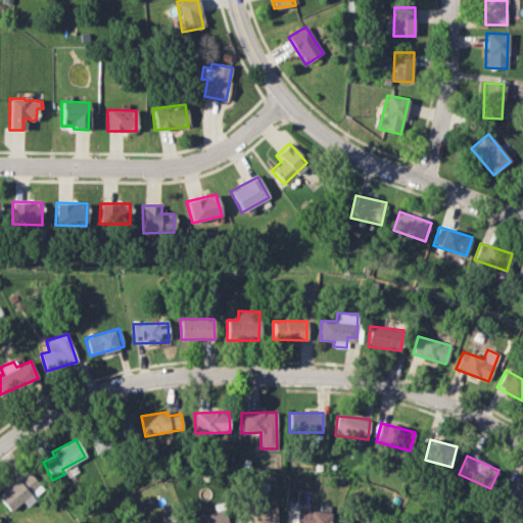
[(43,491),(29,472),(0,491),(0,500),(9,512),(22,502),(25,505),(43,491)]
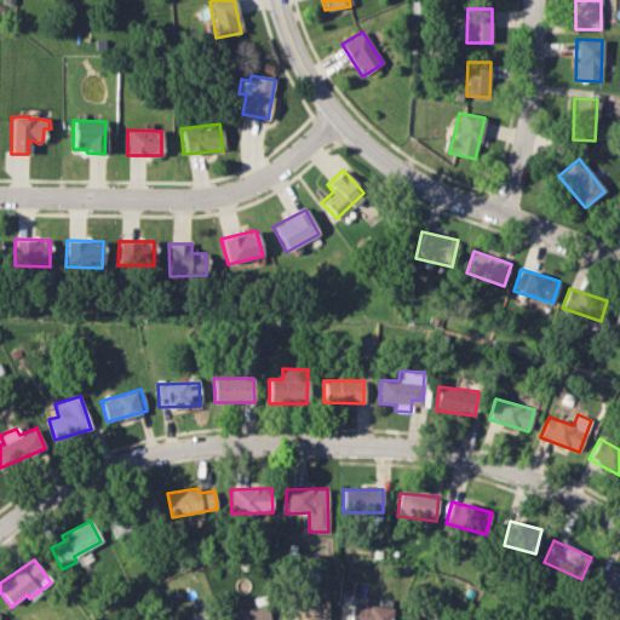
[(619,575),(600,567),(590,589),(619,601),(619,575)]
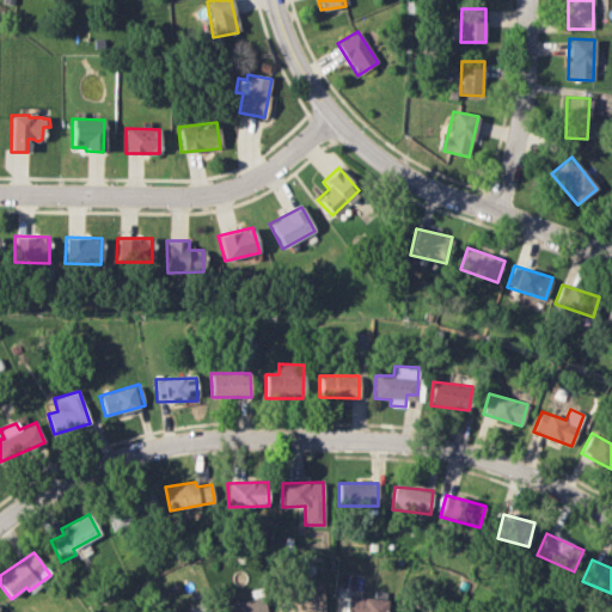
[(283,593),(282,611),(322,611),(323,586),(312,586),(312,593),(283,593)]
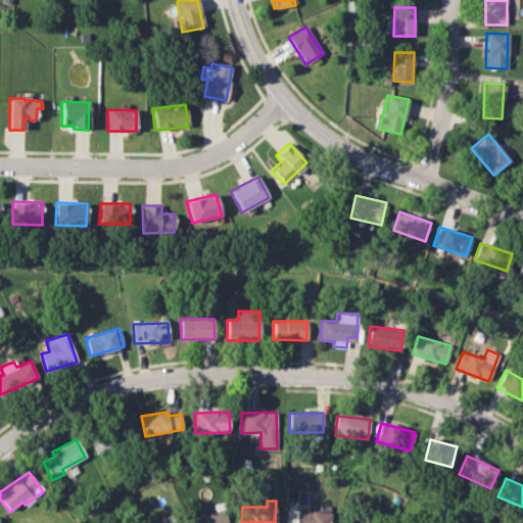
[(329,522),(330,512),(295,510),(294,522),(329,522)]
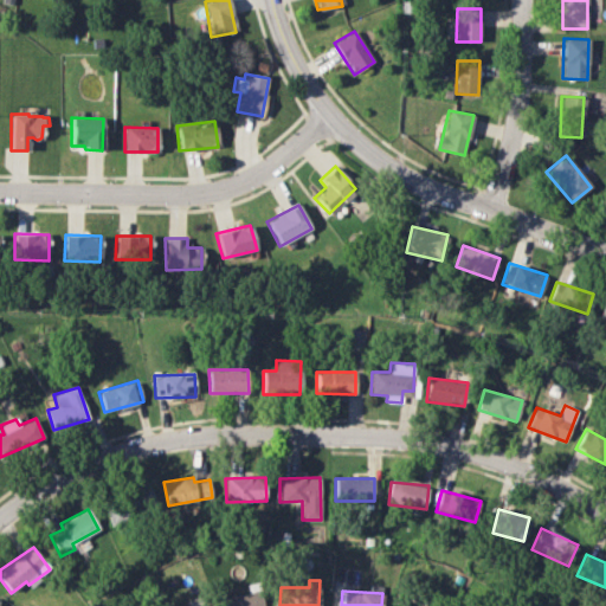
[(262,605),(260,592),(224,597),(225,605),(262,605)]
